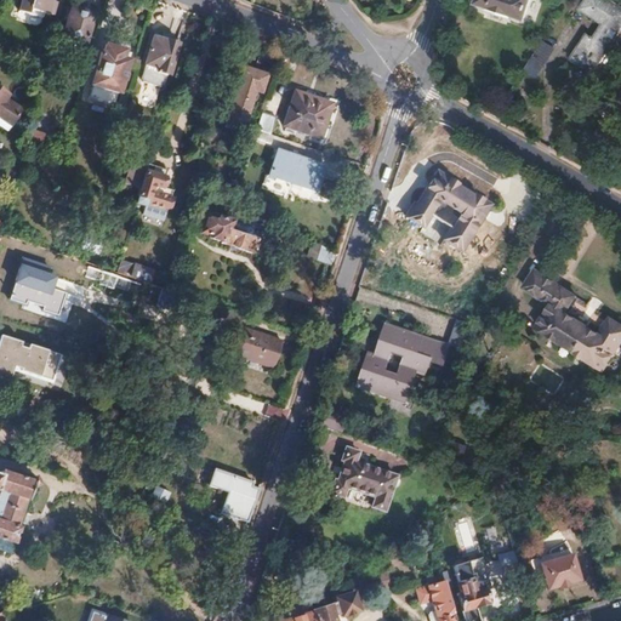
[(53,15),(57,1),(53,1),(51,0),(21,0),(18,11),(41,17),(43,12),(47,15),(47,13),(53,15)]
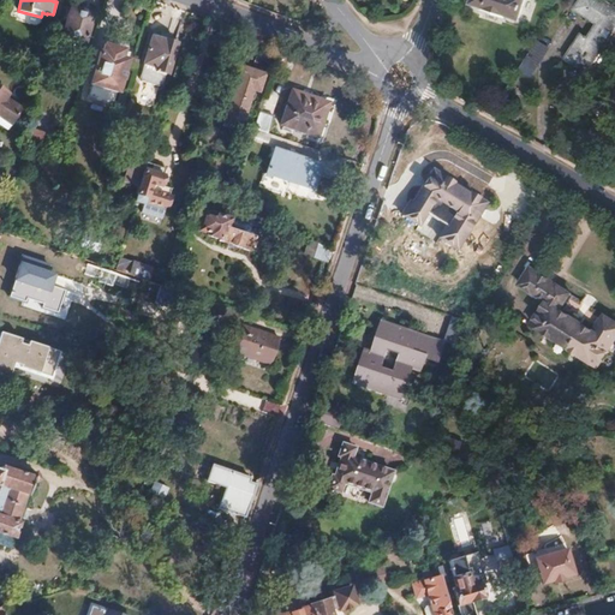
[(470,0),(470,4),(483,9),(482,10),(505,17),(505,15),(519,19),(525,0),(470,0)]
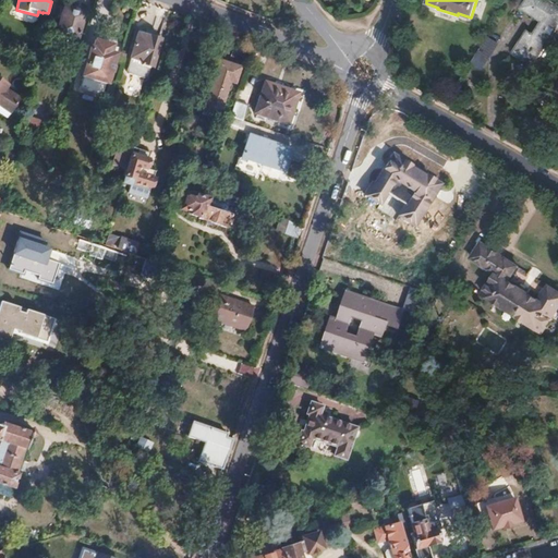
[(532,65),(557,25),(557,5),(548,0),(525,0),(521,8),(543,22),(534,35),(528,31),(513,52),(532,65)]
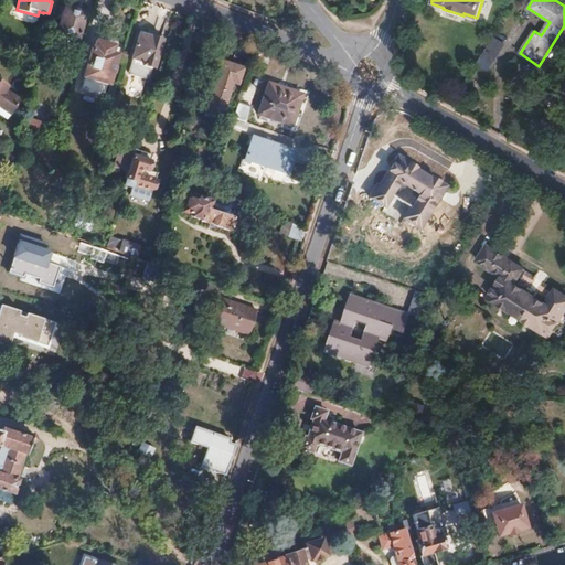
[(77,40),(85,13),(63,7),(55,33),(77,40)]
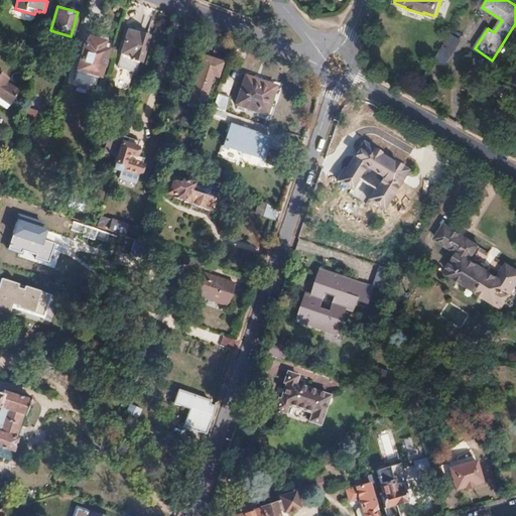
[(139,62),(146,38),(144,37),(145,34),(139,31),(137,35),(125,31),(115,66),(116,68),(132,73),(134,71),(137,61),(139,62)]
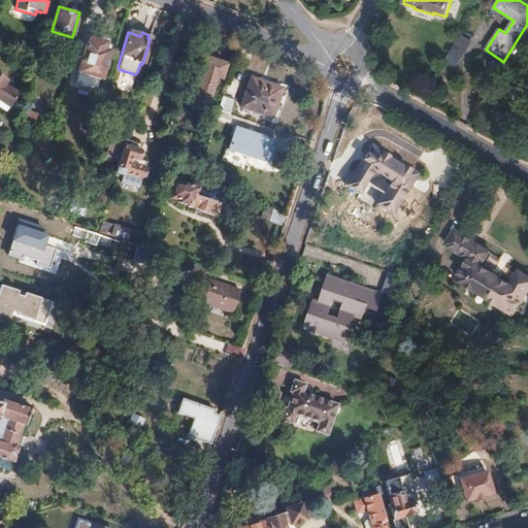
[(100,79),(108,52),(104,51),(107,43),(89,38),(87,45),(85,44),(76,72),(78,72),(75,81),(78,83),(78,85),(96,90),(99,78),(100,79)]
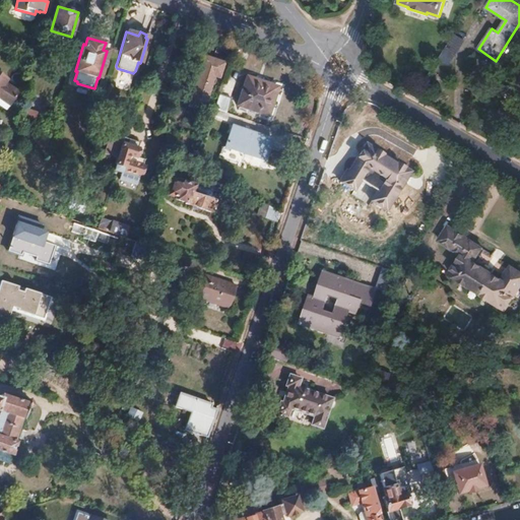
[(450,66),(463,43),(452,38),(440,60),(450,66)]
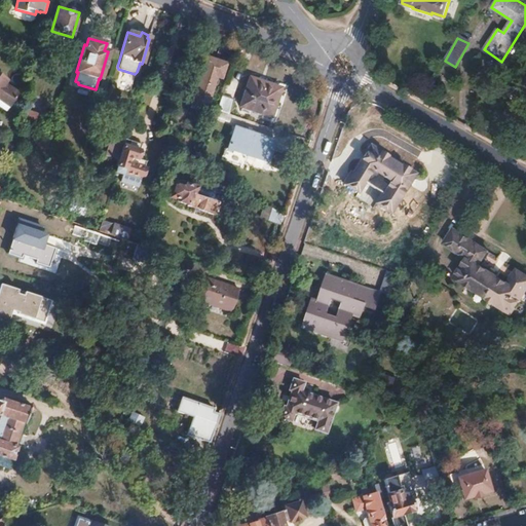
[(205,112),(218,77),(221,78),(226,64),(207,58),(190,107),(205,112)]
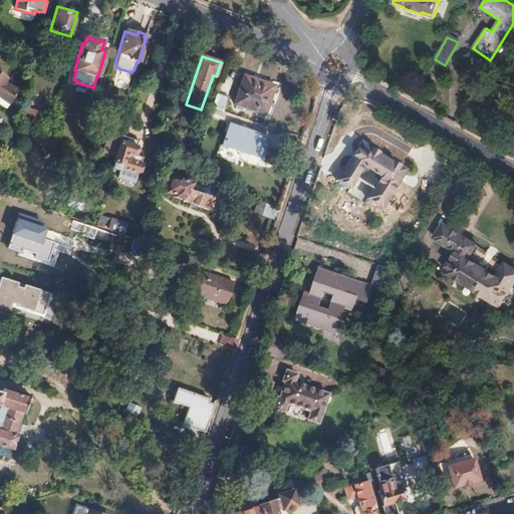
[(17,94),(5,83),(8,80),(0,72),(0,99),(6,105),(17,94)]
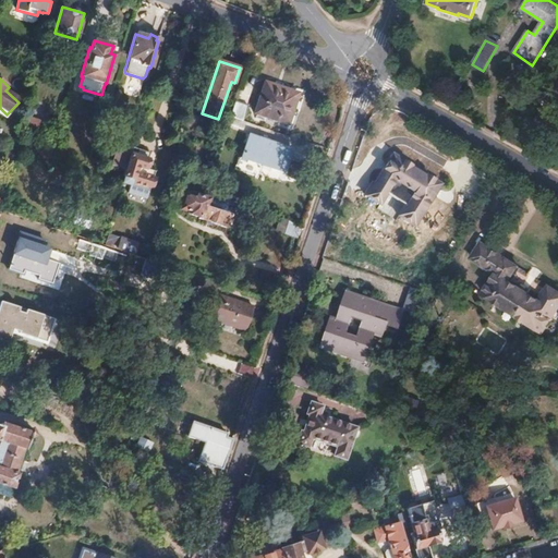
[(299,94),(264,83),(254,113),(289,124),(299,94)]
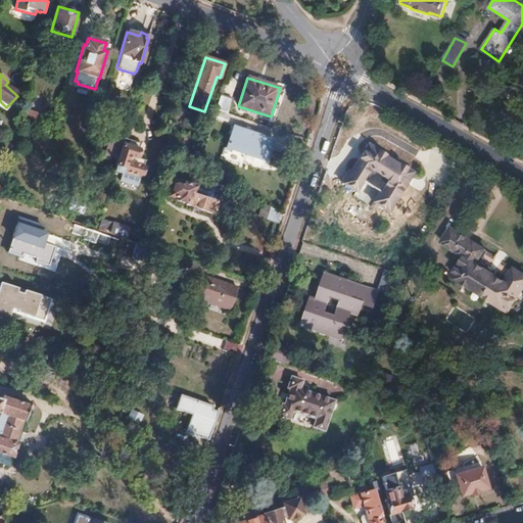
[(226,113),(232,99),(220,95),(215,109),(226,113)]
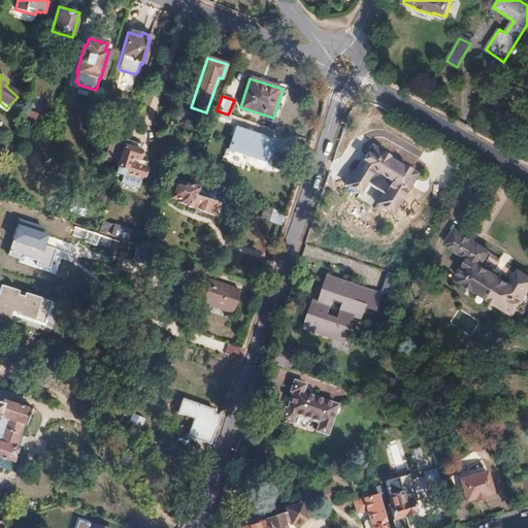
[(32,132),(36,113),(25,109),(20,128),(32,132)]
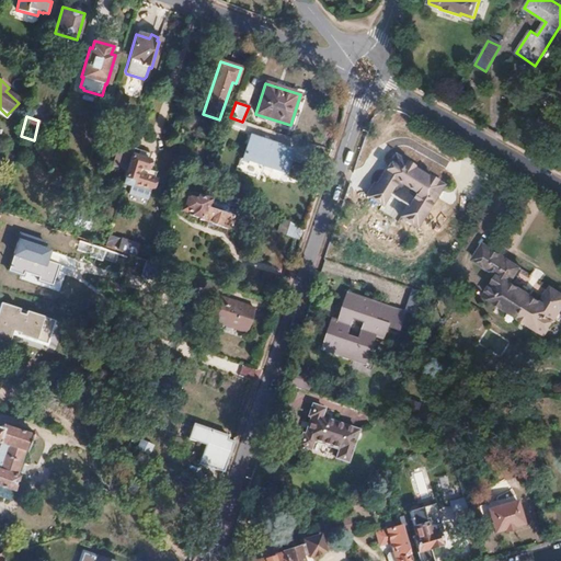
[(285,173),(293,150),(250,136),(242,159),(285,173)]
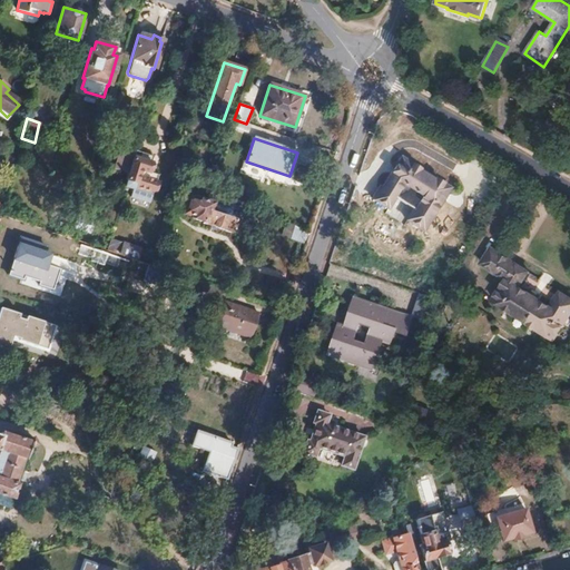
[(148,174),(151,164),(149,164),(151,157),(140,154),(138,159),(134,158),(131,165),(125,188),(153,196),(154,194),(156,194),(159,184),(156,184),(158,177),(148,174)]
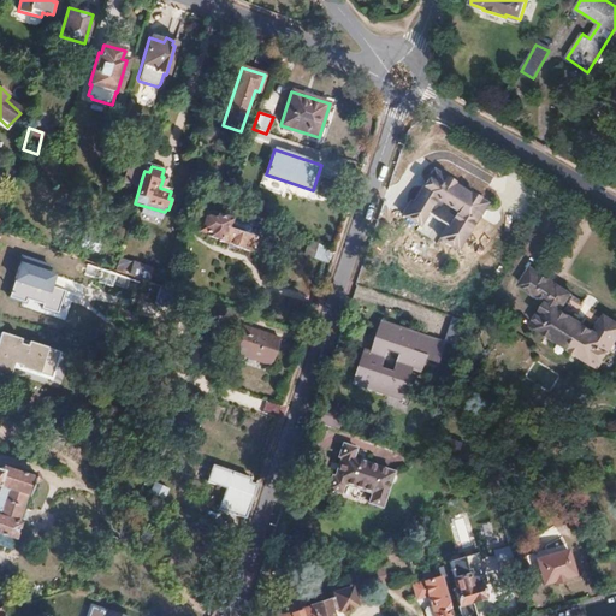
[(486,205),(433,171),(413,205),(409,202),(402,213),(419,225),(436,199),(449,208),(445,213),(452,218),(440,238),(457,249),(486,205)]
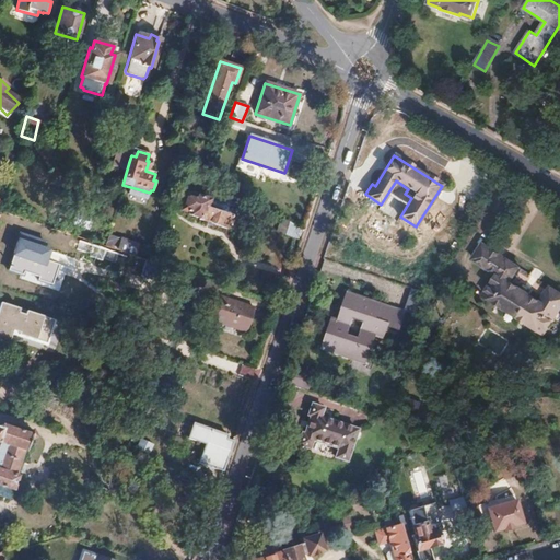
[(208,208),(211,200),(194,194),(193,196),(186,194),(181,210),(188,213),(189,216),(199,219),(200,220),(226,229),(231,216),(208,208)]
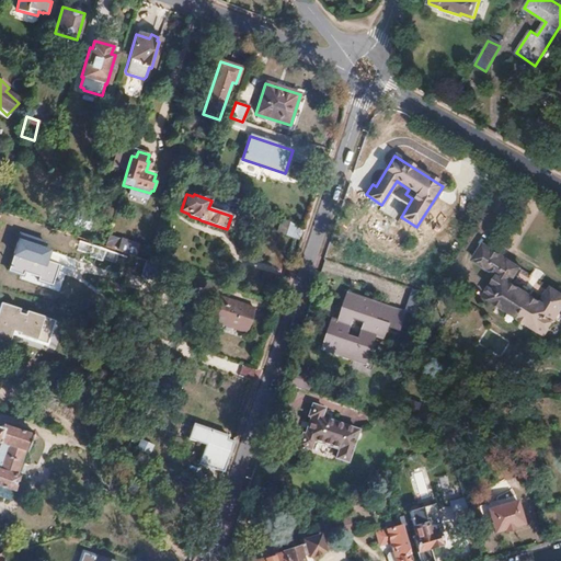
[(83,232),(88,218),(72,213),(68,227),(83,232)]
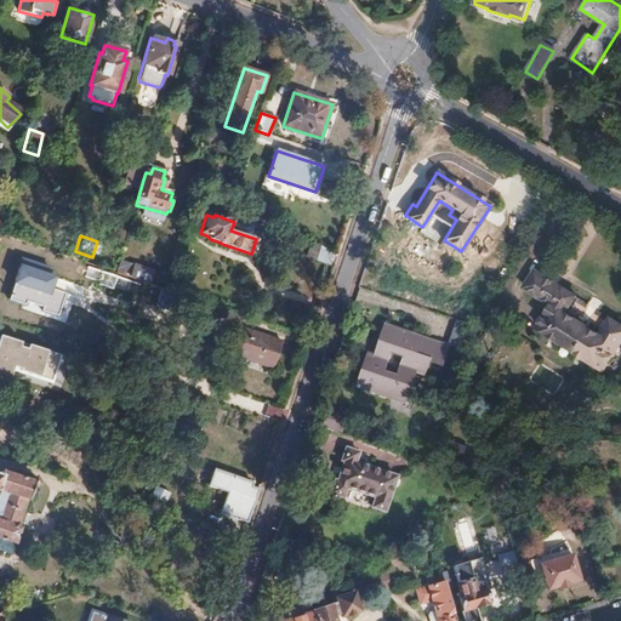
[(317,256),(322,248),(314,243),(308,251),(317,256)]
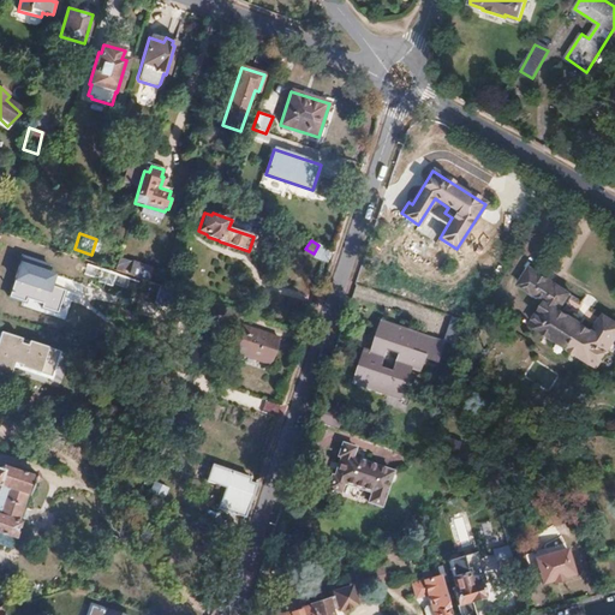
[(332,254),(318,245),(314,254),(320,258),(329,264),(332,254)]
